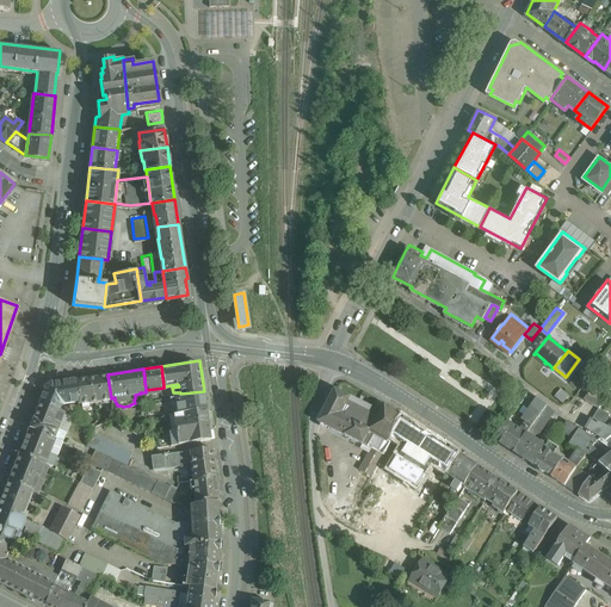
[(107,375),(75,379),(78,400),(79,403),(111,398),(107,375)]
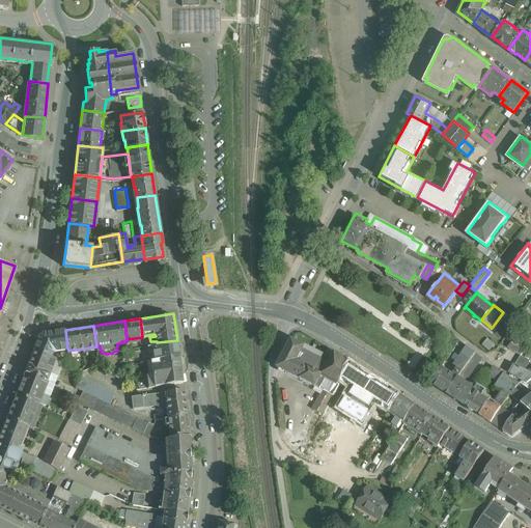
[(65,330),(44,333),(39,336),(34,348),(51,355),(53,351),(55,350),(67,348),(65,330)]
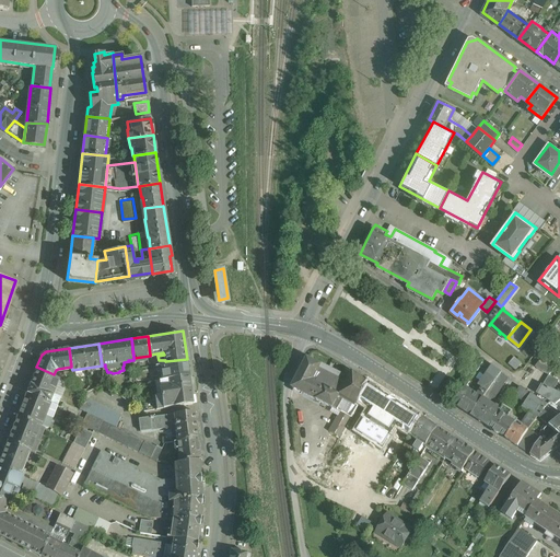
[(557,362),(544,355),(536,366),(549,372),(549,373),(557,362)]
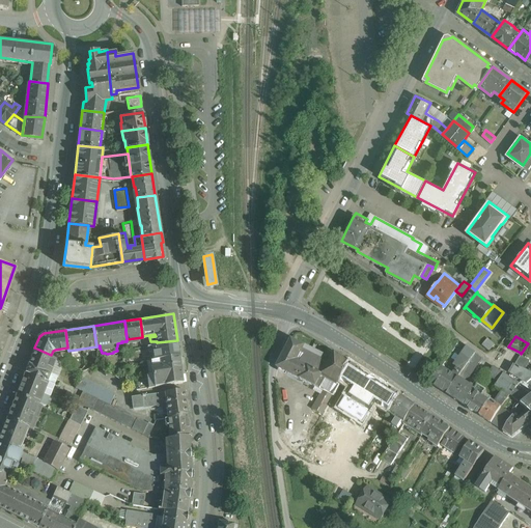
[(292,372),(309,345),(292,337),(278,365),(292,372)]
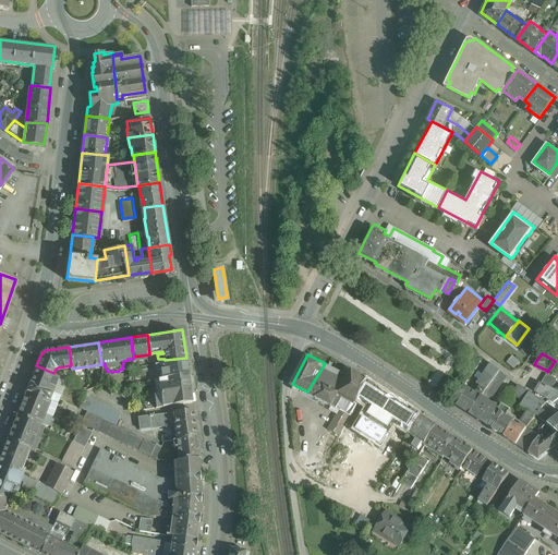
[(165,360),(155,362),(155,364),(157,364),(158,376),(189,372),(186,358),(165,360)]
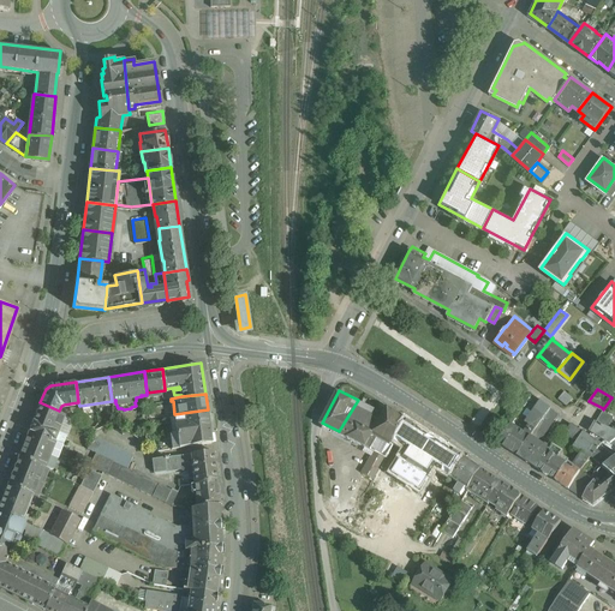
[(542,397),(526,419),(530,423),(525,430),(531,433),(544,414),(550,406),(551,405),(542,397)]
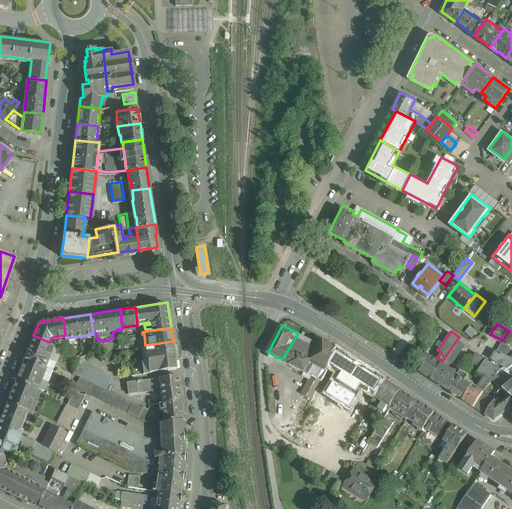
[(298,333),(282,359),(297,367),(310,344),(312,340),(298,333)]
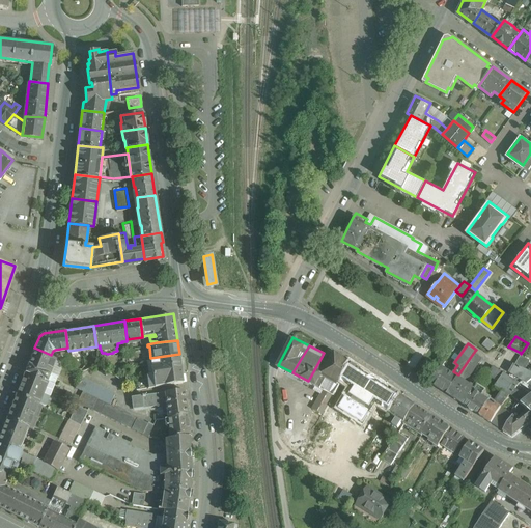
[(51,355),(34,348),(25,371),(47,380),(55,358),(51,355)]
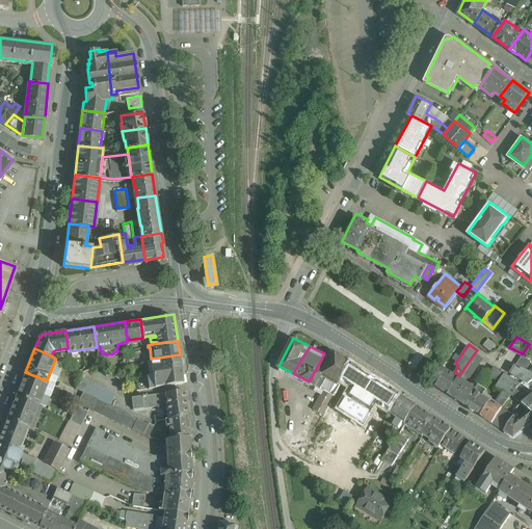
[(322,358),(309,381),(322,389),(326,391),(323,397),(330,401),(336,393),(341,385),(339,384),(352,362),(336,351),(330,362),(322,358)]
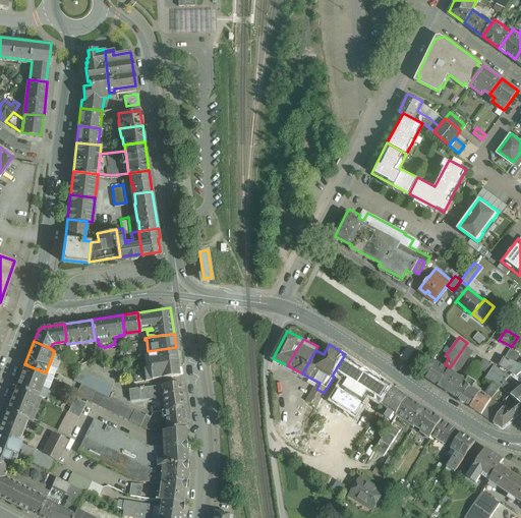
[(473,349),(466,344),(461,351),(468,355),(473,349)]
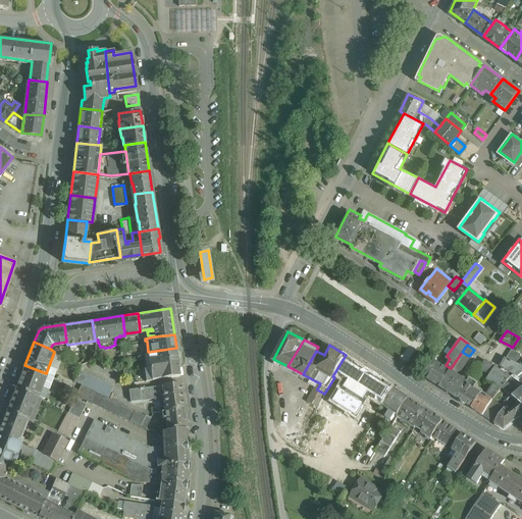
[(512,348),(512,347),(507,357),(516,361),(521,353),(512,348)]
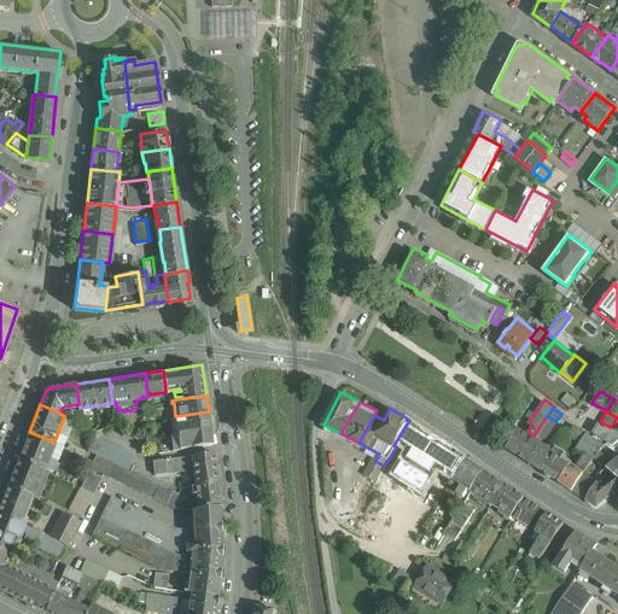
[(175,416),(170,417),(173,433),(210,427),(209,411),(175,416)]
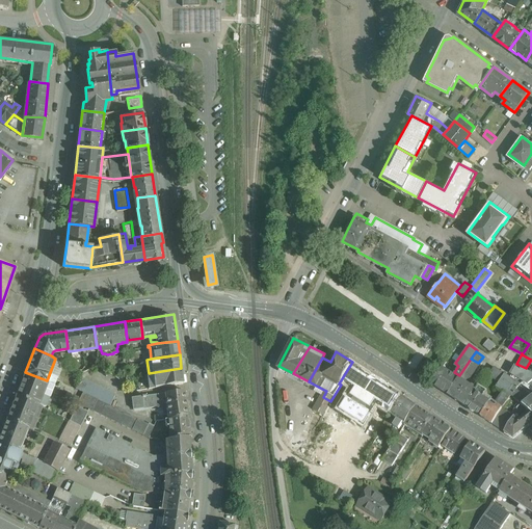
[(516,364),(503,358),(499,363),(531,384),(531,371),(526,368),(516,364)]
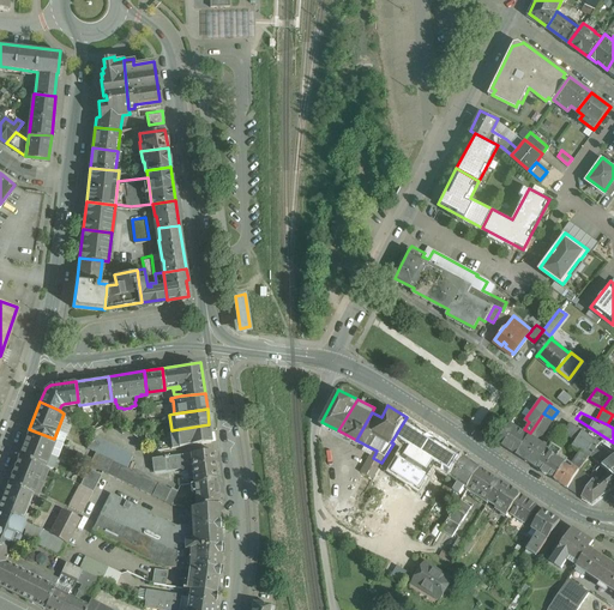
[(543,414),(530,433),(535,436),(543,432),(552,418),(543,414)]
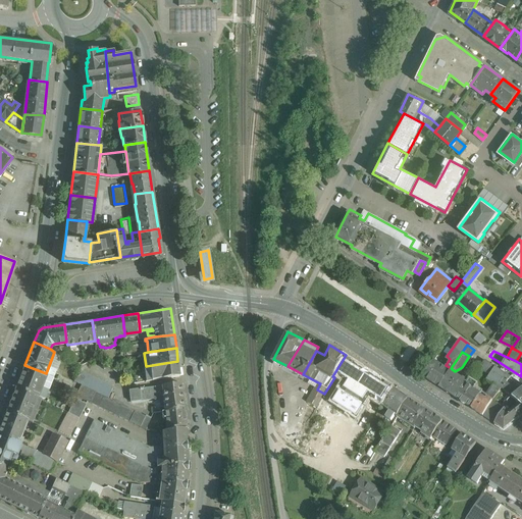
[(446,365),(434,358),(423,374),(439,385),(451,368),(446,365)]
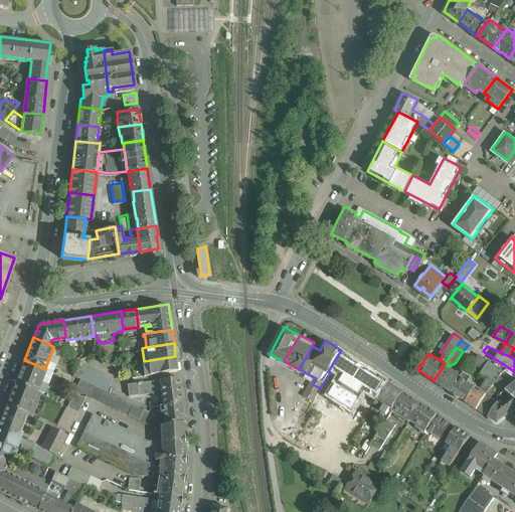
[(489,359),(479,353),(475,360),(485,366),(489,359)]
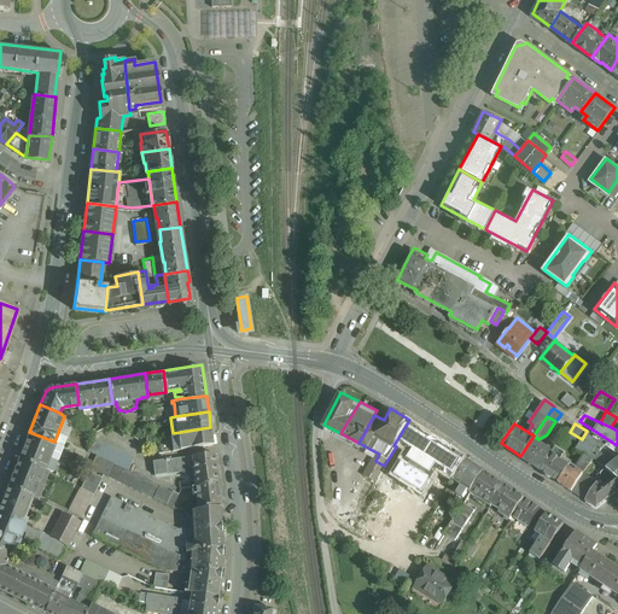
[(173,433),(172,433),(174,448),(213,442),(210,427),(173,433)]
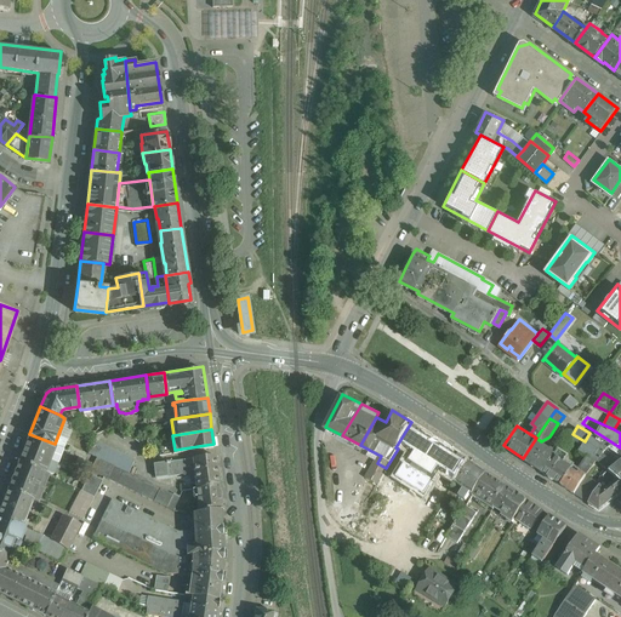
[(608,445),(590,433),(585,441),(580,449),(588,453),(597,460),(603,452),(608,445)]
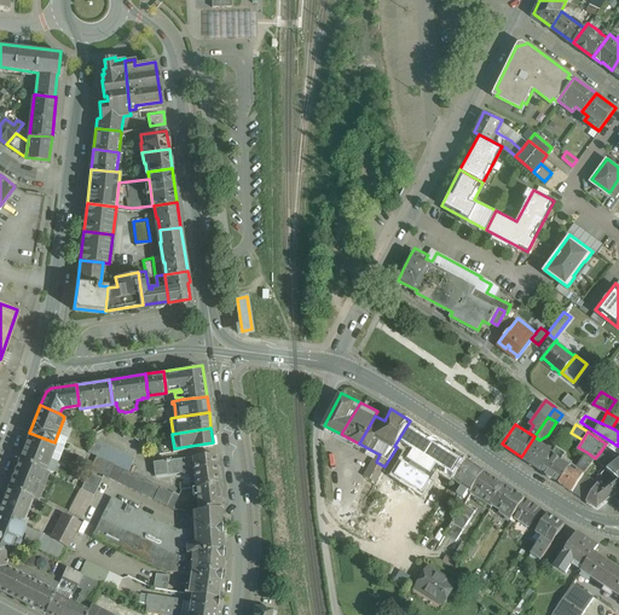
[(55,442),(29,433),(19,458),(45,469),(47,462),(55,464),(62,445),(55,442)]
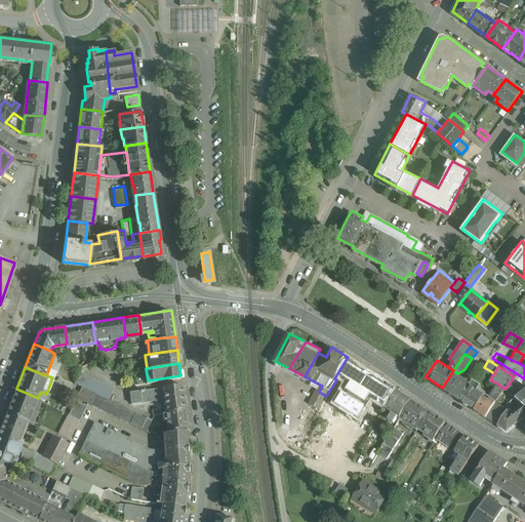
[(457,373),(453,370),(442,388),(458,398),(470,380),(467,377),(466,378),(457,373)]
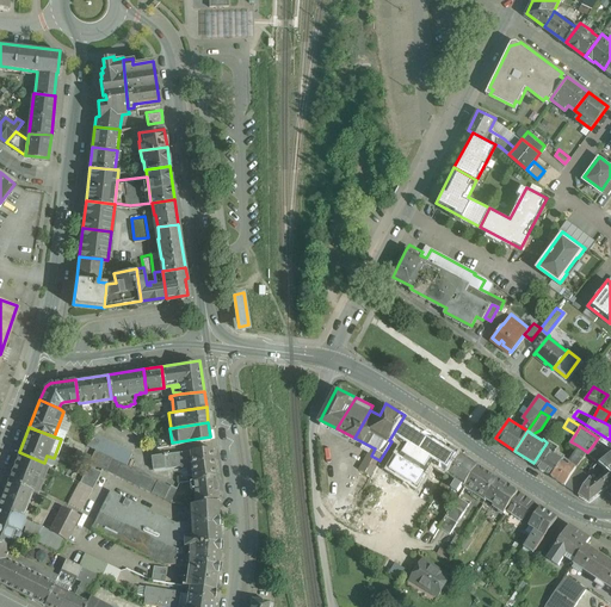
[(123,446),(92,432),(86,444),(96,447),(111,454),(117,458),(123,446)]
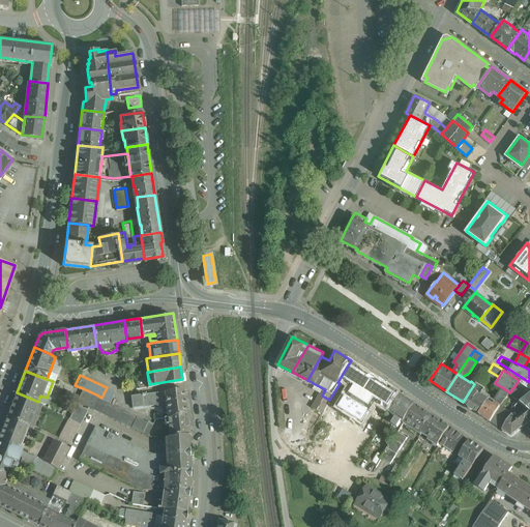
[(487,388),(477,382),(463,402),(479,412),(488,399),(489,398),(482,393),(487,388)]
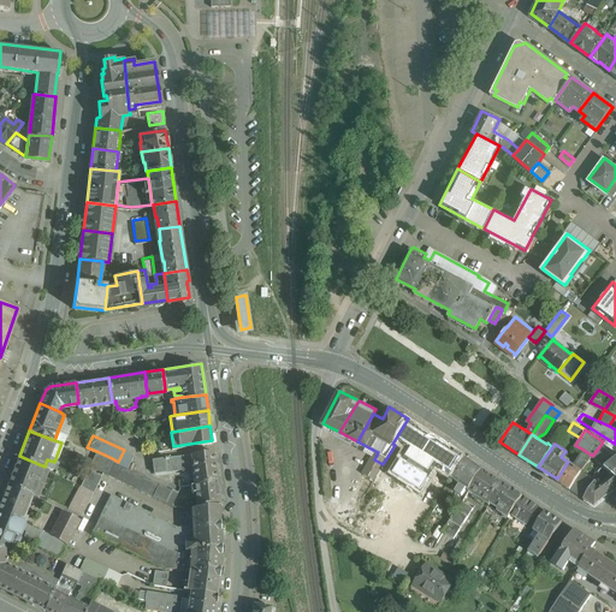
[(611,461),(598,449),(592,455),(603,464),(605,465),(611,461)]
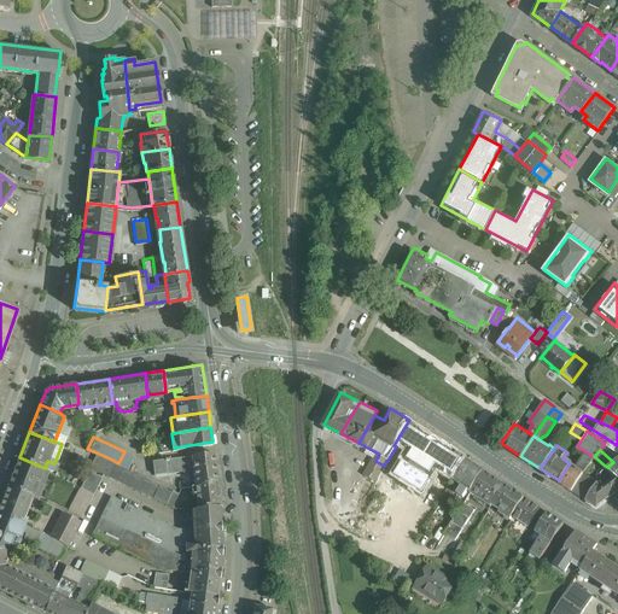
[(133,456),(124,451),(118,463),(128,468),(133,456)]
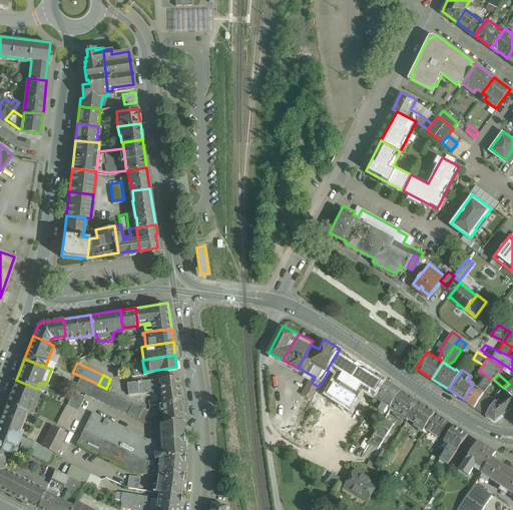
[(177,375),(158,377),(160,389),(157,390),(158,398),(161,397),(161,402),(180,400),(177,375)]
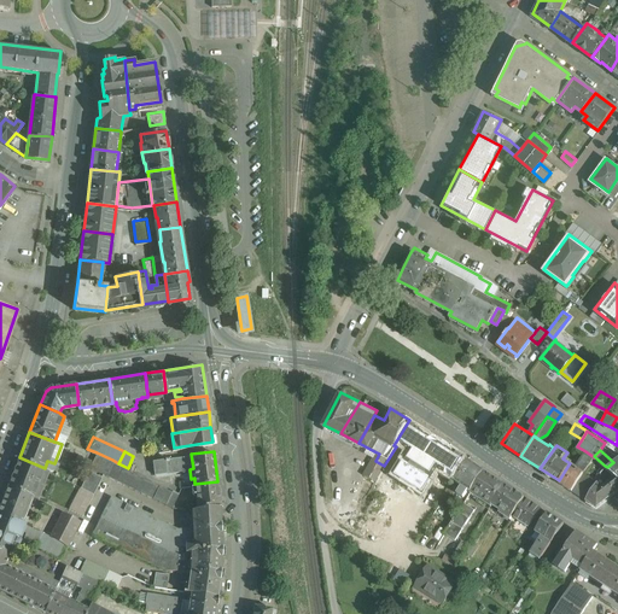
[(379,454),(374,451),(362,472),(377,479),(384,466),(375,461),(379,454)]
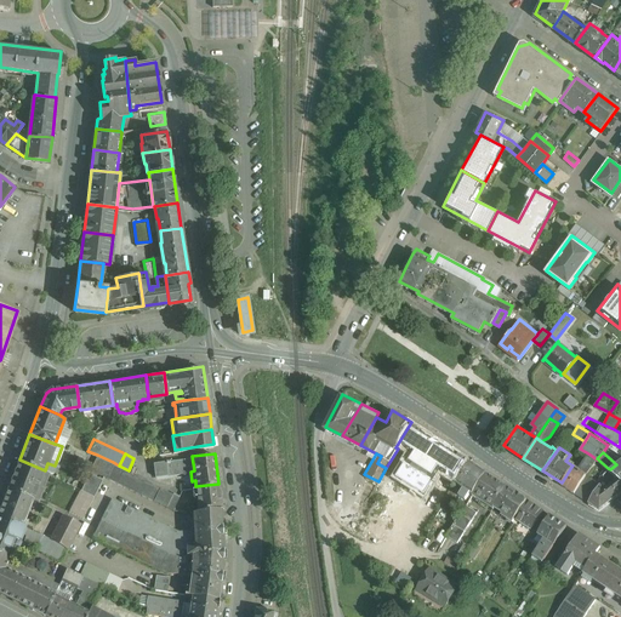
[(588,453),(580,466),(587,472),(592,466),(597,460),(588,453)]
